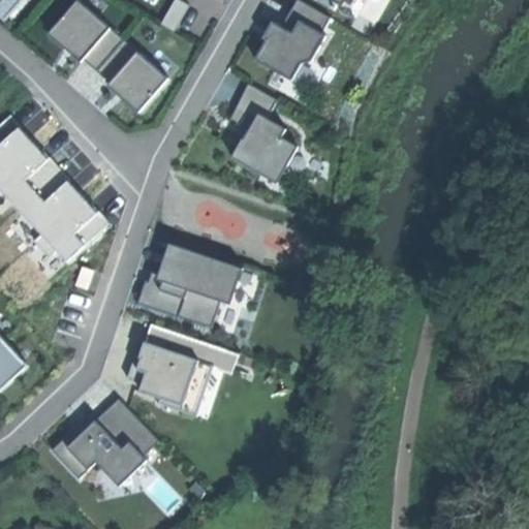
[(174,31),(188,5),(178,0),(175,0),(161,25),(174,31)]
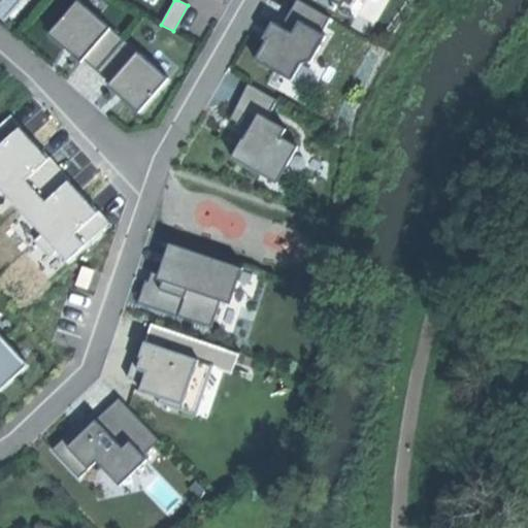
[(297,24),(322,37),(332,19),(298,0),(295,0),(286,18),(297,24)]
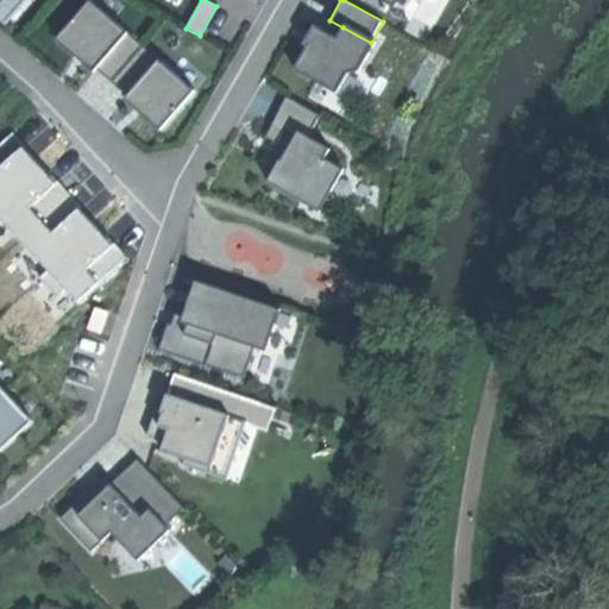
[(95,67),(124,33),(86,2),(55,39),(74,55),(93,70),(95,67)]
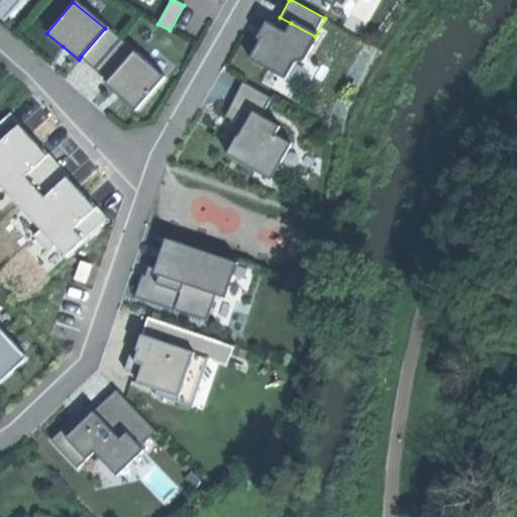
[(250,58),(283,75),(292,60),(303,58),(315,36),(291,23),(284,34),(268,25),(260,41),(250,58)]
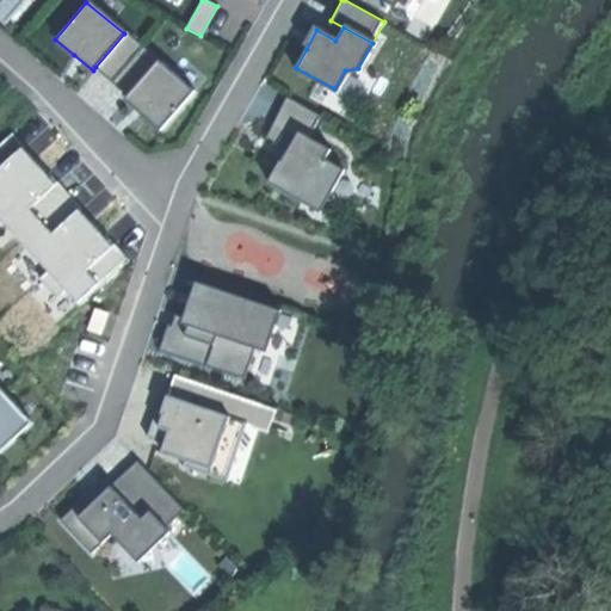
[(96,67),(112,81),(141,48),(124,34),(96,67)]
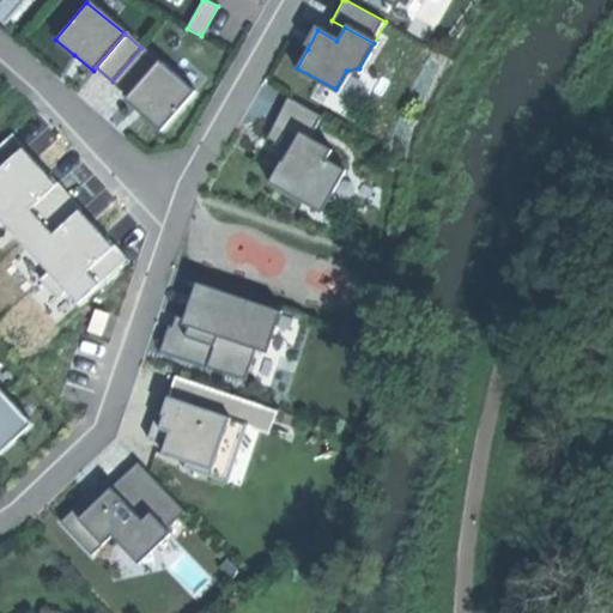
[(113,82),(127,93),(156,60),(141,48),(113,82)]
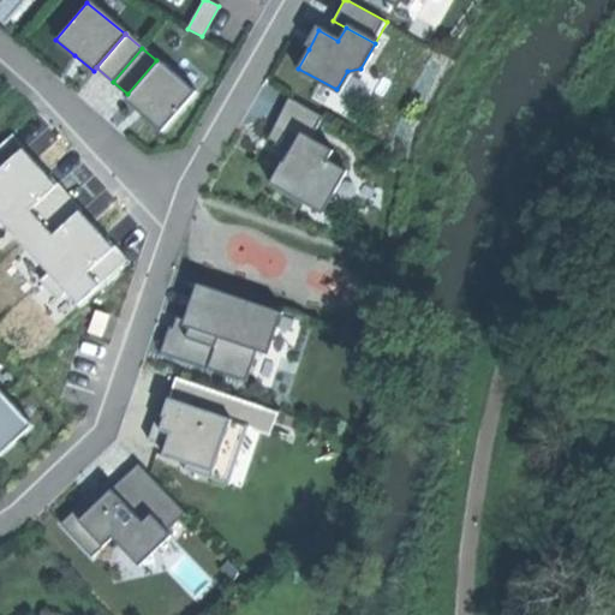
[(127,94),(125,99),(142,113),(160,127),(191,90),(156,60),(127,94)]
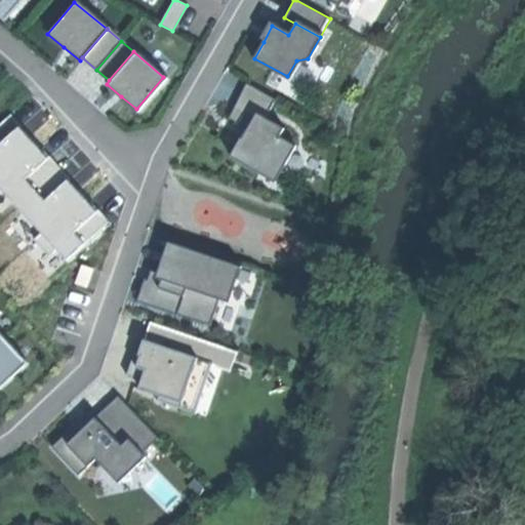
[(243,114),(251,118),(255,112),(261,102),(269,107),(274,98),(249,84),(229,117),(238,122),(243,114)]
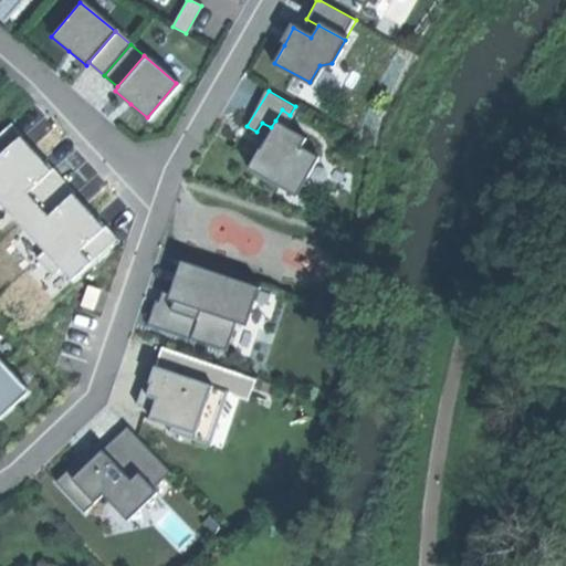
[(255,152),(247,167),(293,195),(316,157),(297,146),(303,137),(275,121),(271,127),(264,137),(255,152)]
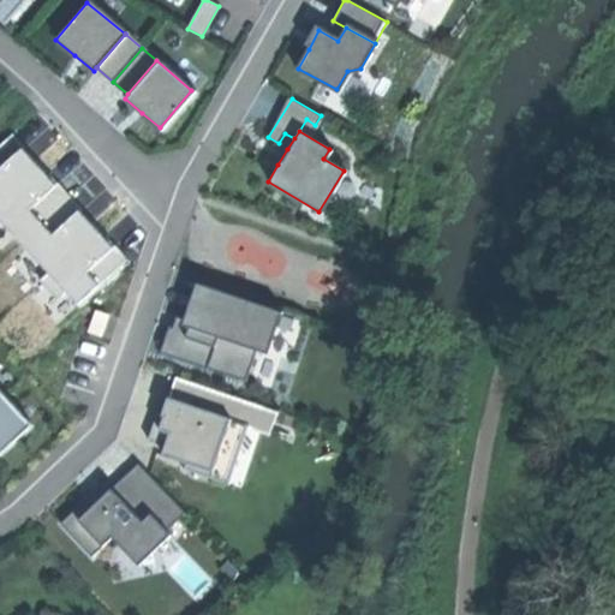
[(279,143),(287,149),(294,138),(285,133),(279,143)]
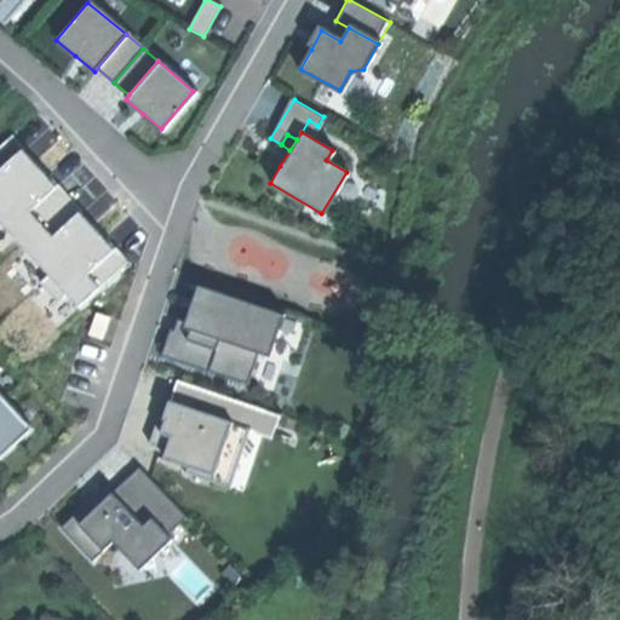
[(16,136),(0,149),(0,219),(82,309),(133,262),(16,136)]
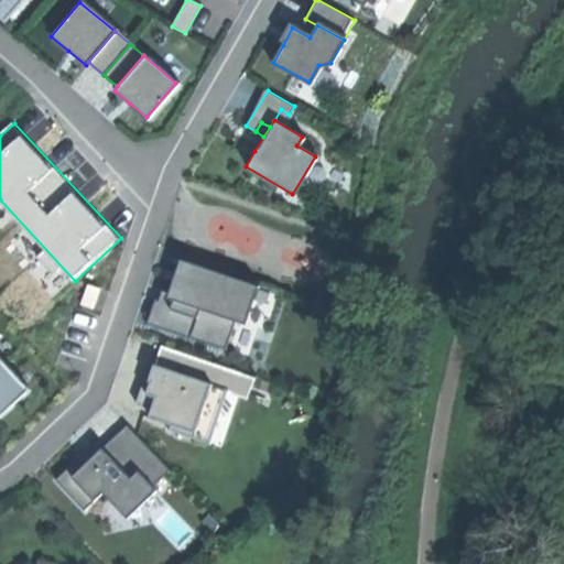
[(257,285),(179,259),(173,279),(166,297),(171,299),(201,308),(235,320),(243,323),(257,285)]
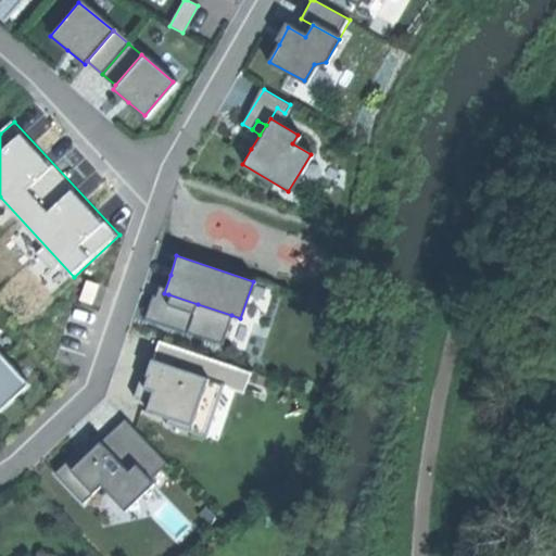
[(78,301),(91,304),(98,283),(85,280),(78,301)]
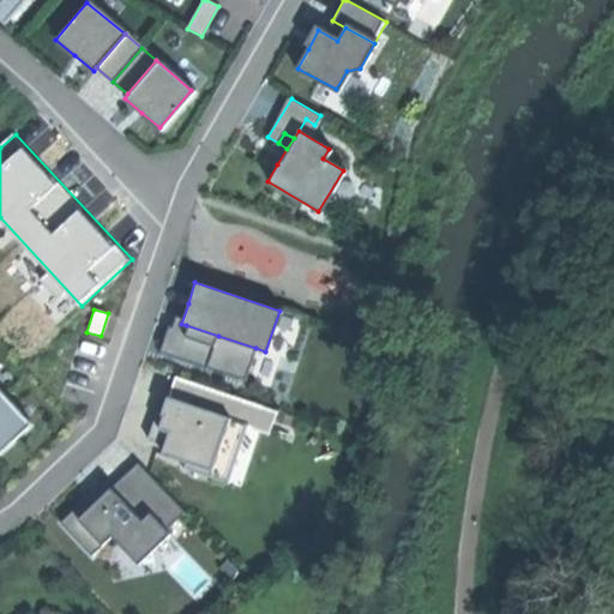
[(208,366),(215,345),(184,335),(186,325),(181,324),(170,320),(161,350),(208,366)]
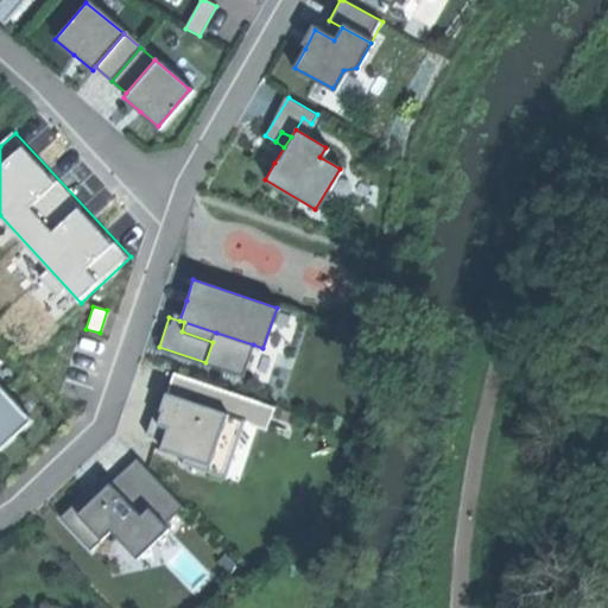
[(184,322),(182,331),(213,342),(216,333),(184,322)]
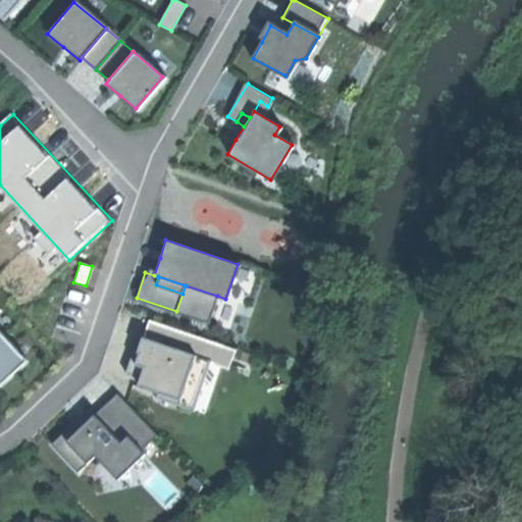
[(217,296),(186,285),(183,294),(176,311),(209,321),(217,296)]
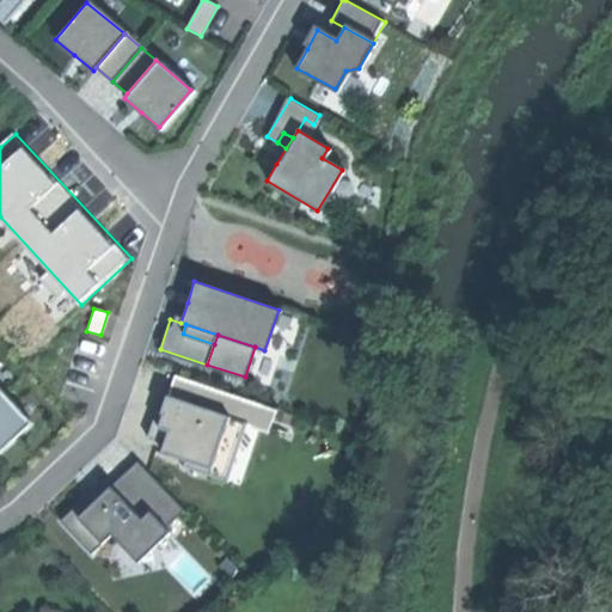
[(0,447),(28,422),(0,392),(0,447)]
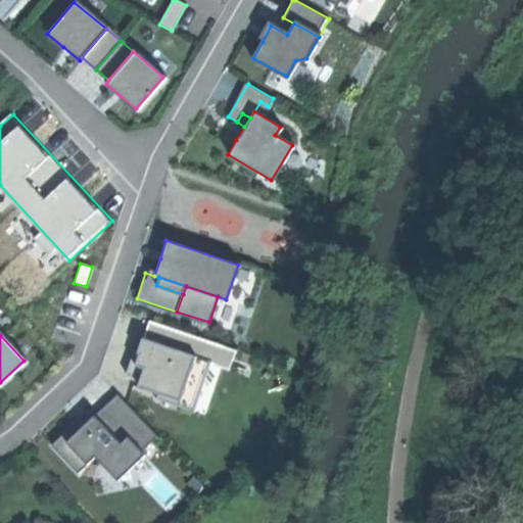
[(194,354),(143,338),(141,345),(139,351),(141,352),(137,364),(145,367),(141,379),(139,386),(180,399),(194,354)]
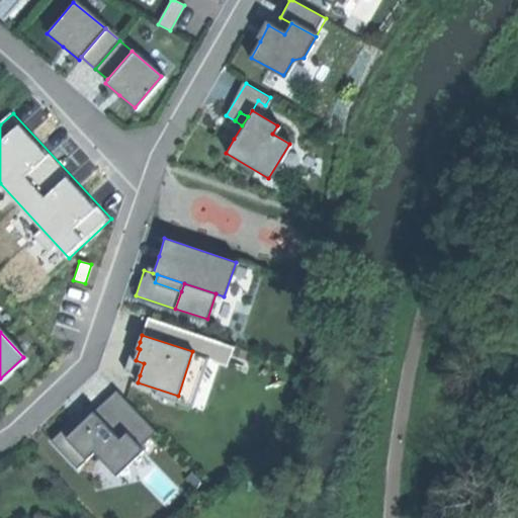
[(123,371),(140,375),(144,363),(136,360),(140,349),(138,348),(132,346),(123,371)]
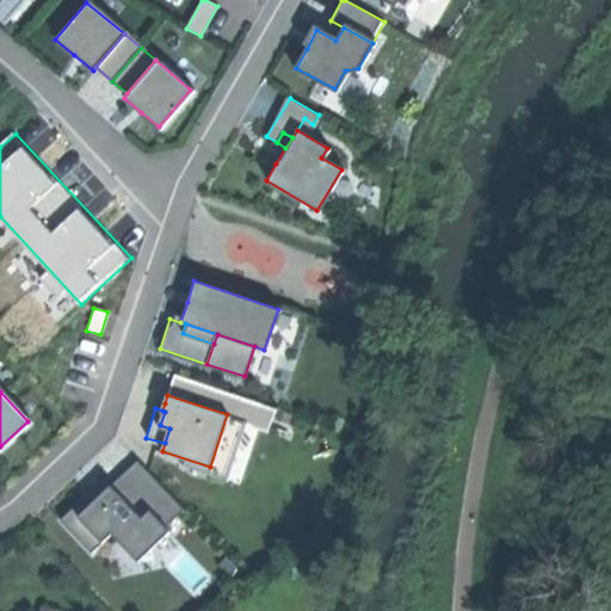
[(242,419),(227,414),(210,467),(227,471),(242,419)]
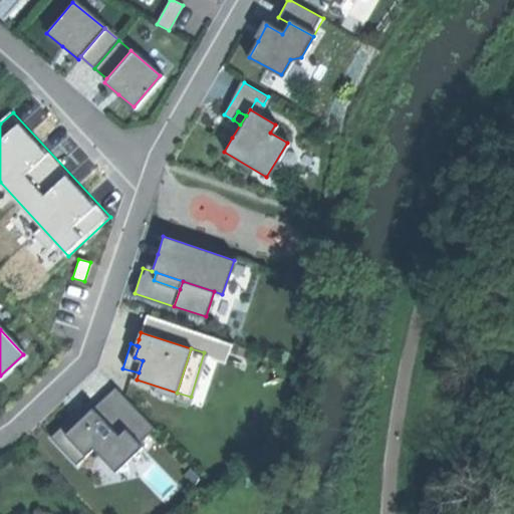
[(115,386),(91,409),(117,436),(124,429),(141,446),(158,430),(115,386)]
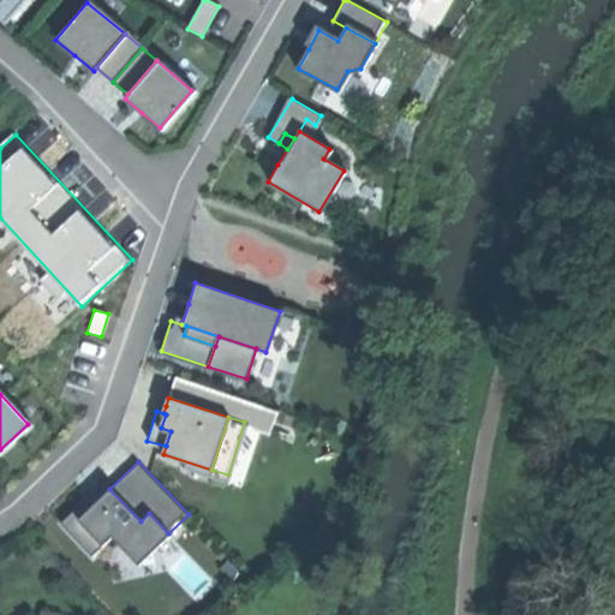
[(77,520),(109,489),(102,482),(81,502),(59,523),(90,556),(101,545),(77,520)]
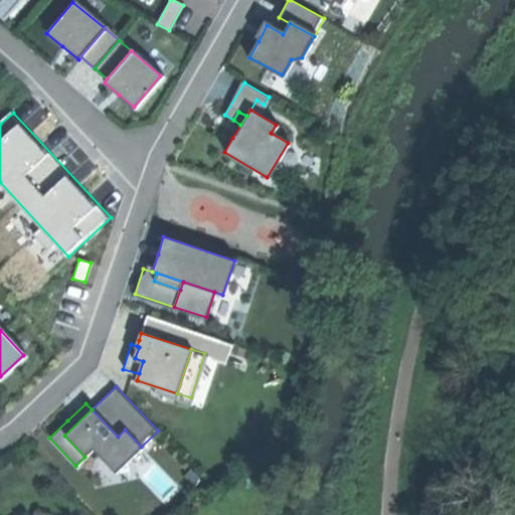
[(92,409),(64,436),(84,457),(94,449),(116,472),(141,447),(125,430),(118,437),(92,409)]
